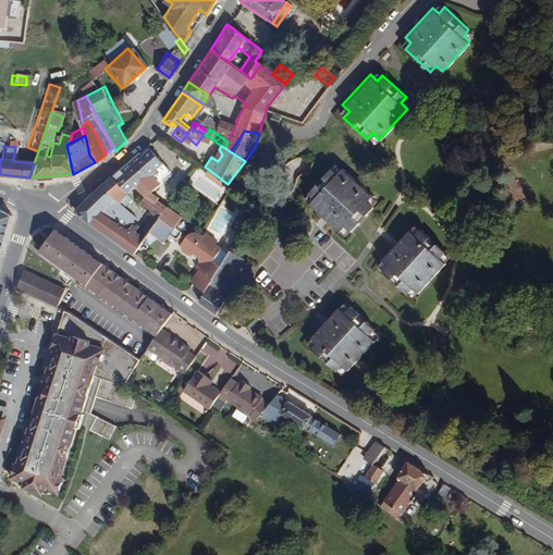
[(106,234),(133,254),(142,242),(157,221),(160,218),(164,212),(150,202),(151,200),(146,197),(167,175),(142,148),(113,172),(110,175),(108,177),(75,211),(106,234)]
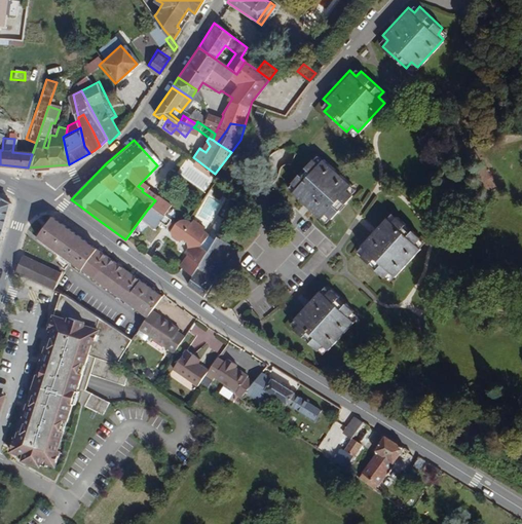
[(206,152),(210,146),(207,141),(200,149),(206,152)]
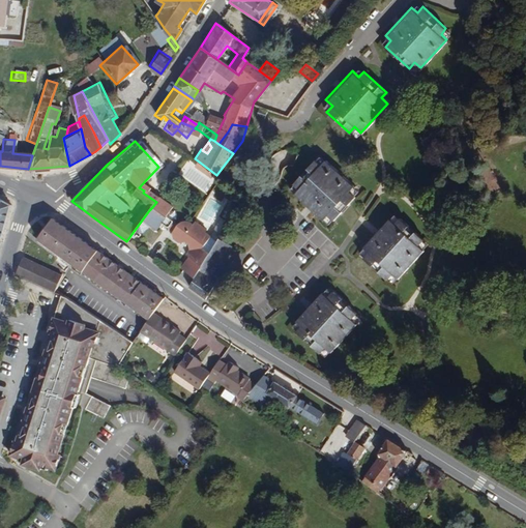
[(340,184),(345,179),(317,152),(312,157),(305,152),(284,176),(289,181),(284,187),(313,213),(318,208),(323,213),(346,189),(340,184)]
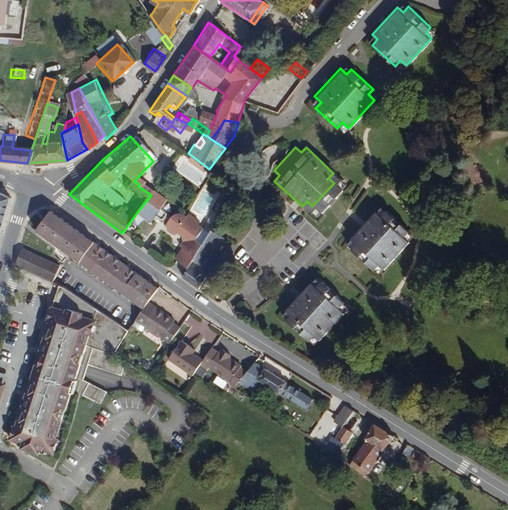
[(193,185),(200,174),(179,162),(172,173),(193,185)]
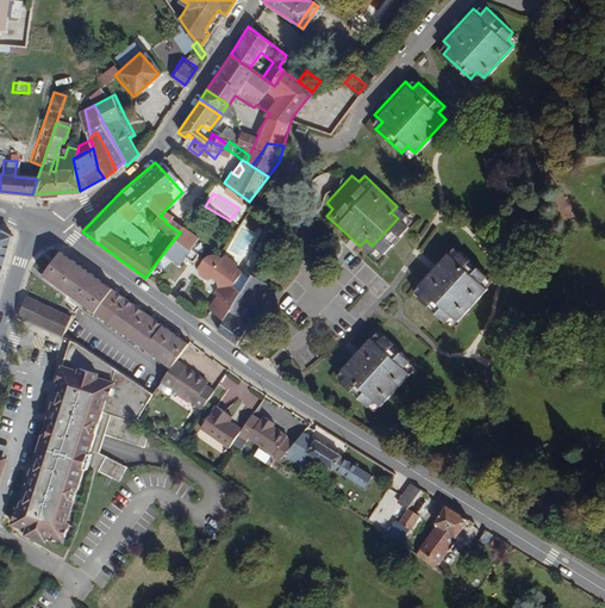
[(166,219),(164,222),(180,233),(181,229),(166,219)]
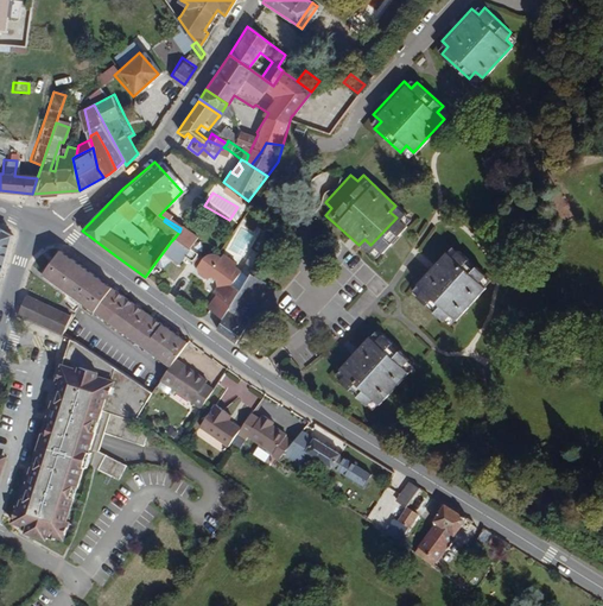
[(12,235),(0,228),(0,273),(12,235)]
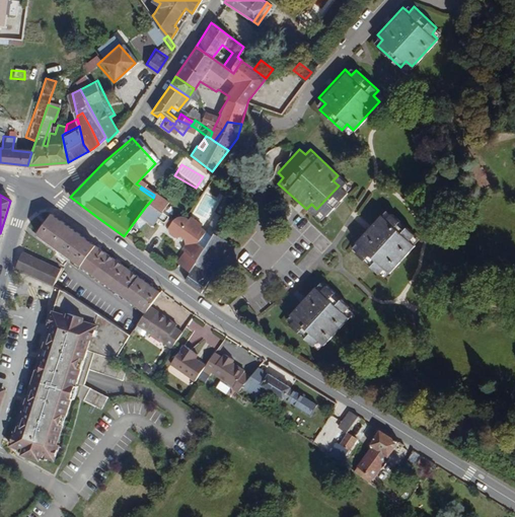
[(154,195),(153,198),(149,203),(162,212),(162,211),(167,213),(169,210),(168,207),(166,206),(165,207),(162,205),(164,202),(154,195)]
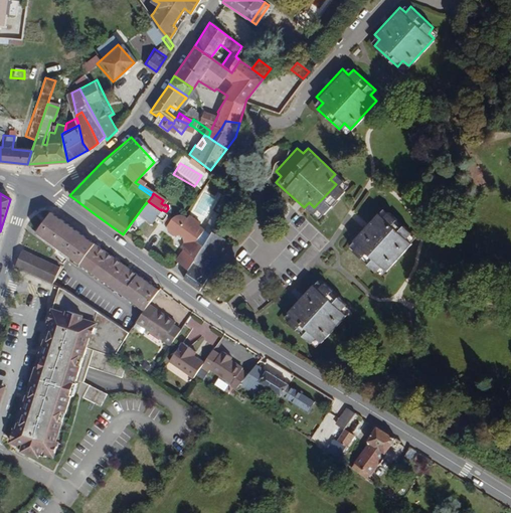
[(171,217),(165,213),(166,211),(161,209),(161,210),(148,201),(145,204),(180,228),(196,239),(203,229),(197,225),(198,222),(187,214),(186,217),(183,215),(180,214),(178,214),(176,215),(174,217),(172,216),(171,217)]
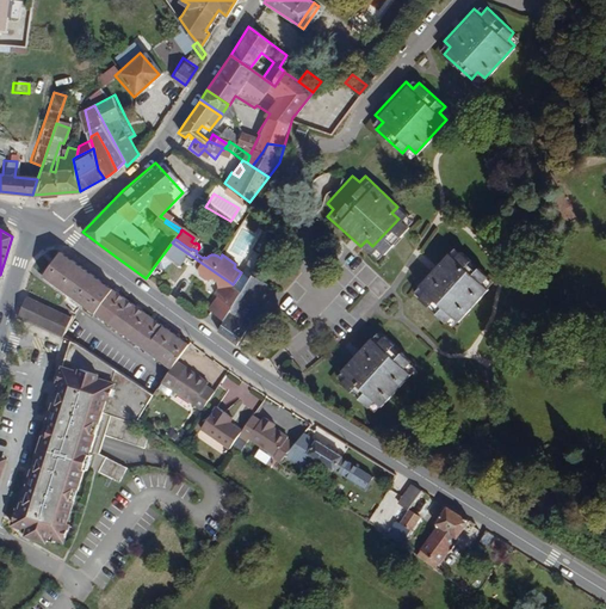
[(474,274),(480,266),(453,241),(446,248),(440,243),(410,275),(416,281),(410,288),(438,313),(444,307),(450,313),(481,280),(474,274)]
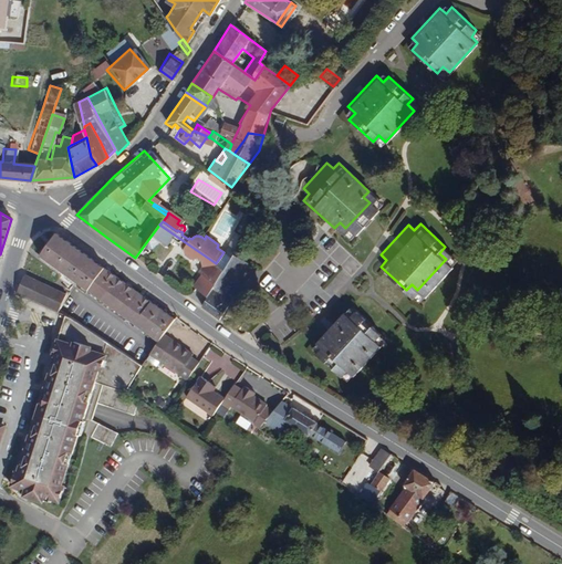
[(199,273),(191,285),(207,296),(224,270),(215,264),(216,263),(198,251),(159,225),(144,246),(147,248),(152,247),(157,240),(164,244),(169,237),(175,240),(177,239),(184,243),(183,246),(185,253),(190,258),(197,256),(201,259),(201,267),(198,272),(199,273)]
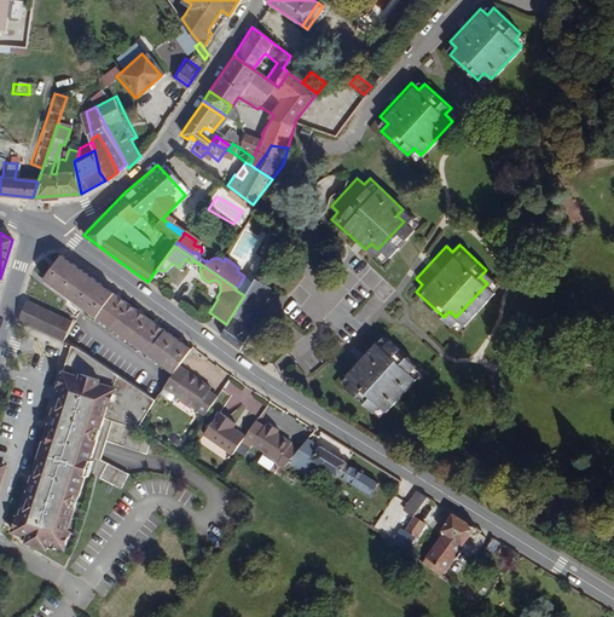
[(144,315),(87,275),(62,257),(59,257),(42,281),(90,313),(142,351),(172,373),(174,369),(189,350),(190,347),(144,315)]
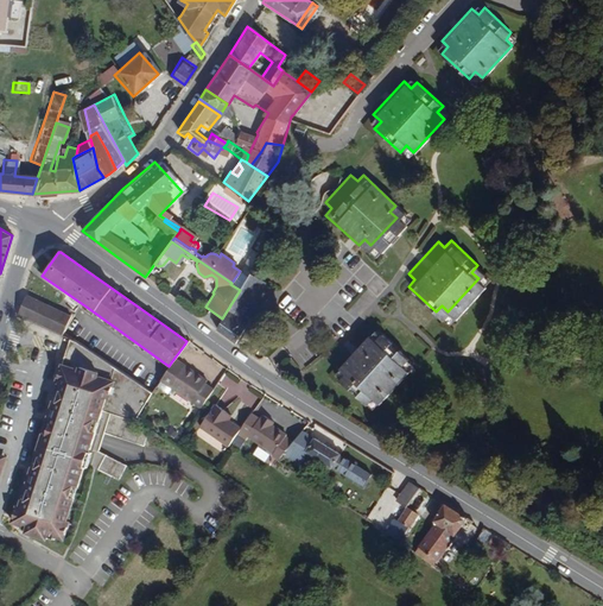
[(248,276),(240,271),(232,283),(240,289),(248,276)]
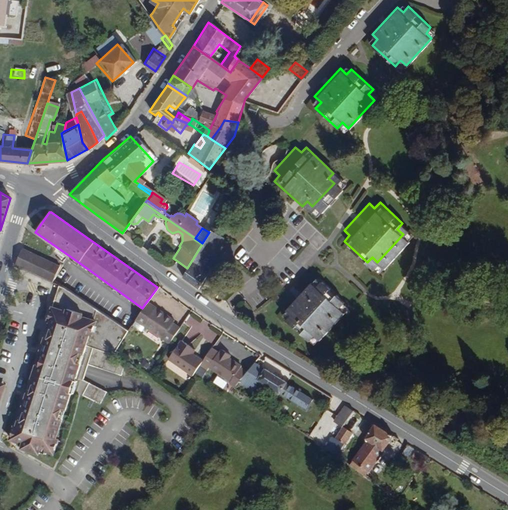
[(202,243),(202,244),(187,268),(181,277),(198,289),(211,269),(206,266),(223,239),(210,230),(209,232),(202,243)]
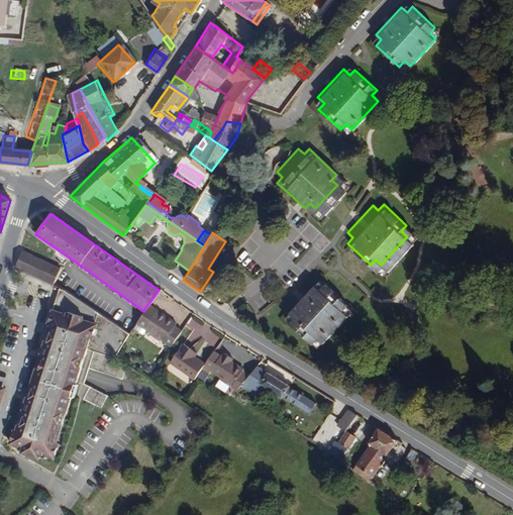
[(49,286),(57,270),(18,253),(12,269),(49,286)]
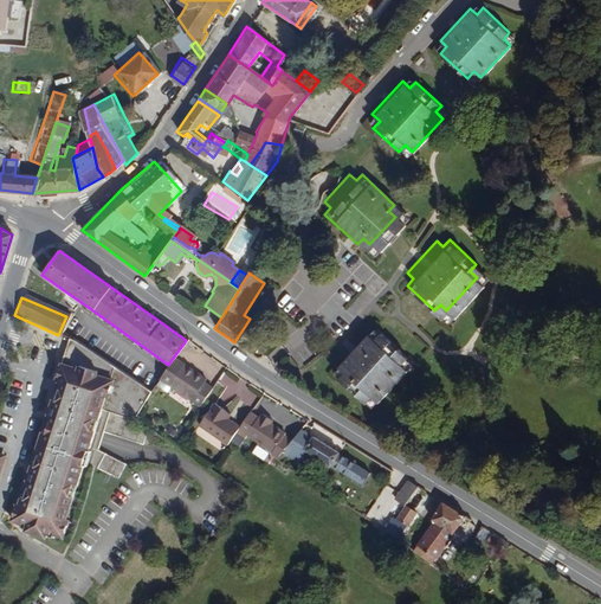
[(393,355),(399,348),(373,325),(366,332),(360,326),(329,358),(336,364),(329,371),(357,394),(363,389),(369,394),(400,361),(393,355)]
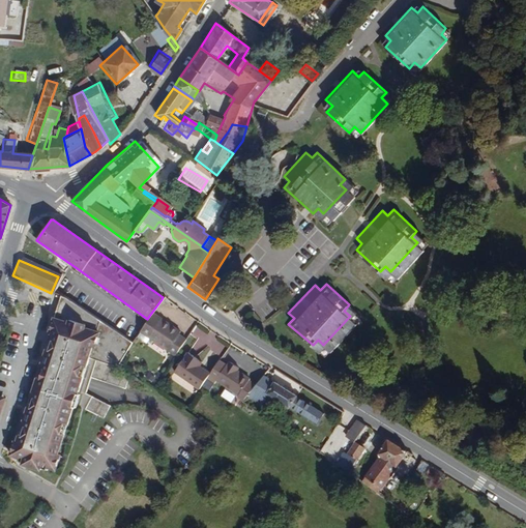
[(74,409),(83,412),(87,413),(90,415),(97,418),(104,421),(111,408),(99,403),(97,402),(92,400),(85,396),(78,392),(84,375),(86,376),(86,378),(90,380),(107,385),(111,386),(124,391),(127,381),(128,378),(115,373),(116,370),(133,343),(130,341),(103,322),(63,297),(60,297),(57,305),(48,332),(50,333),(46,349),(41,361),(48,362),(47,365),(38,372),(31,396),(25,415),(28,416),(28,419),(29,420),(28,423),(23,422),(19,434),(17,442),(13,441),(11,447),(8,456),(23,461),(22,464),(39,471),(41,468),(42,468),(46,469),(55,471),(60,457),(58,456),(60,451),(62,444),(64,436),(74,409)]
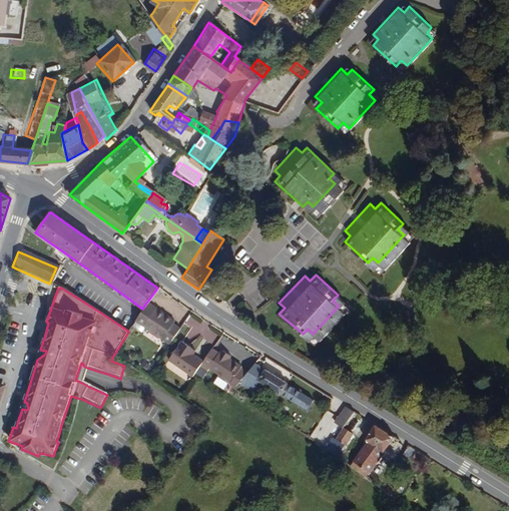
[(144,306),(142,309),(141,310),(154,319),(157,314),(144,306)]
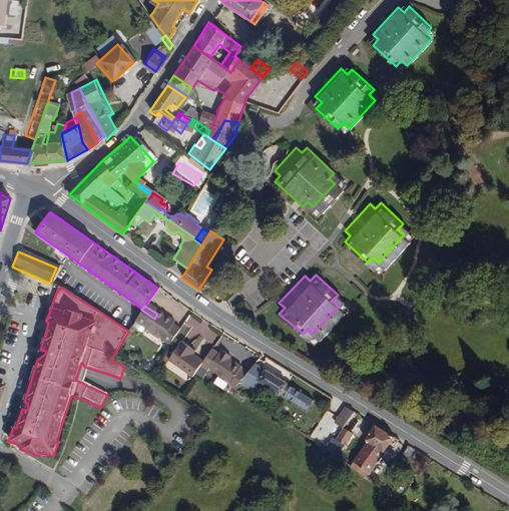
[(157,314),(154,319),(141,310),(135,319),(131,325),(151,337),(166,347),(176,331),(169,326),(170,323),(162,318),(157,314)]
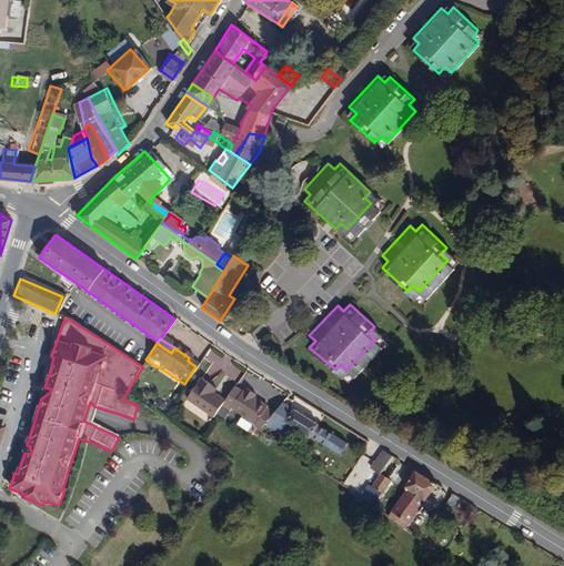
[(207,390),(209,386),(199,378),(185,400),(213,417),(224,401),(211,393),(207,390)]
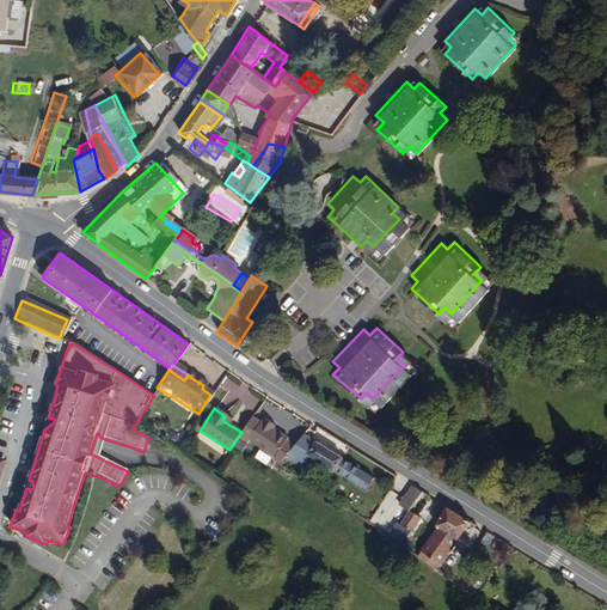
[(48,418),(44,429),(54,422),(55,419),(48,418)]
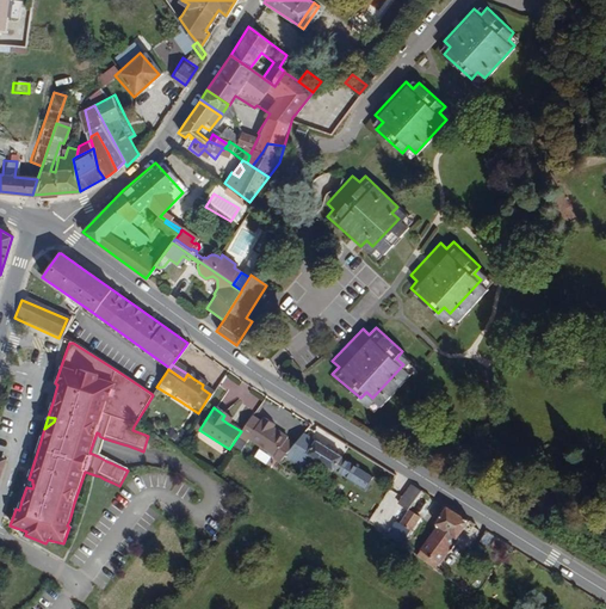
[(277,466),(279,463),(285,455),(291,448),(284,442),(285,440),(270,430),(273,426),(263,419),(260,423),(259,423),(247,441),(272,459),(270,461),(277,466)]
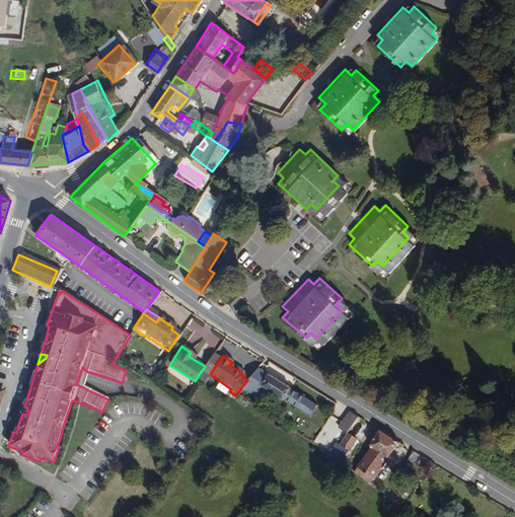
[(85,381),(88,372),(84,370),(84,368),(82,367),(76,384),(83,387),(85,381)]
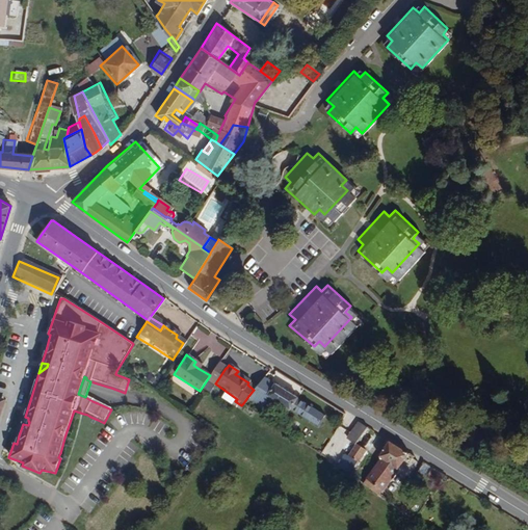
[(297,398),(264,376),(254,390),(248,396),(262,405),(269,395),(290,409),(297,398)]
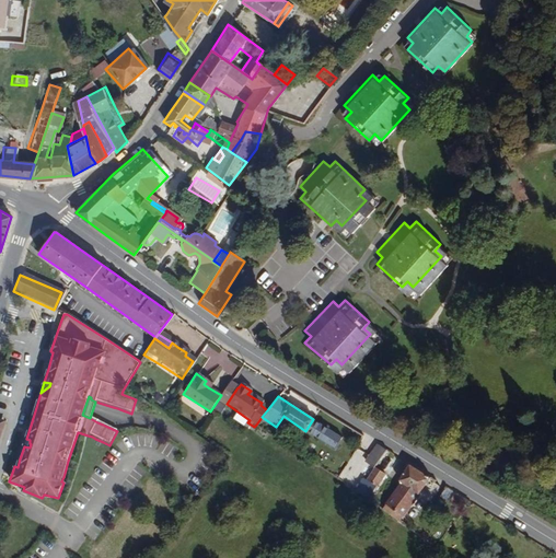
[(361,457),(369,463),(373,455),(380,445),(372,441),(361,457)]
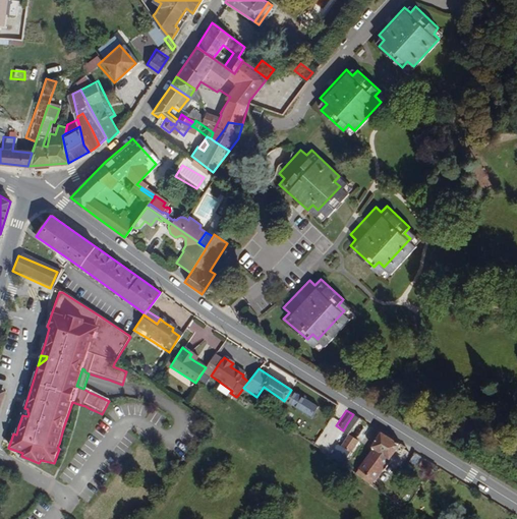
[(355,428),(361,419),(353,414),(347,423),(355,428)]
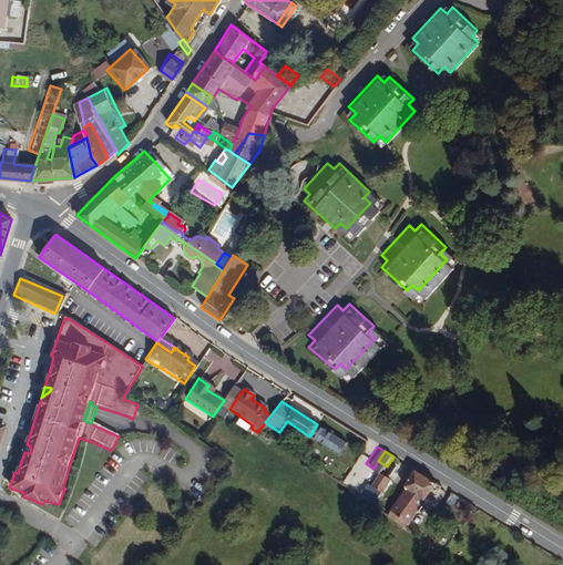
[(402,527),(431,480),(405,464),(398,475),(403,480),(402,483),(405,485),(386,515),(402,527)]
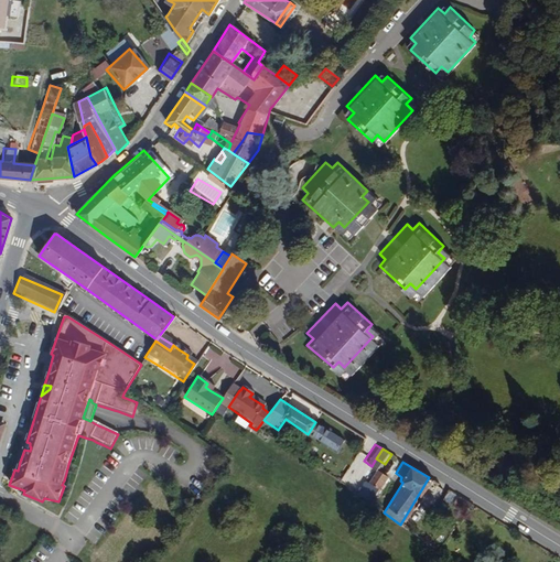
[(365,500),(380,477),(368,469),(354,493),(365,500)]
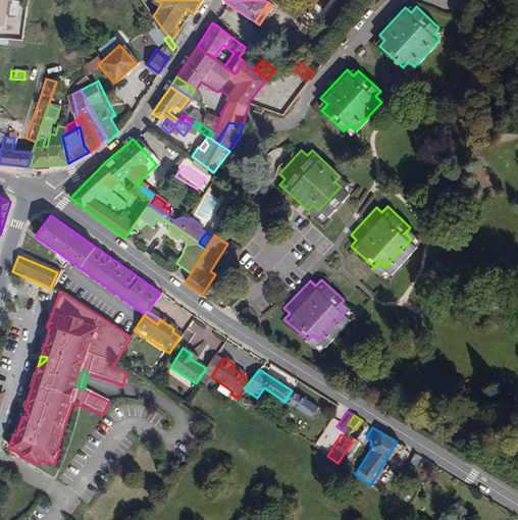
[(426,473),(432,464),(411,451),(406,460),(426,473)]
